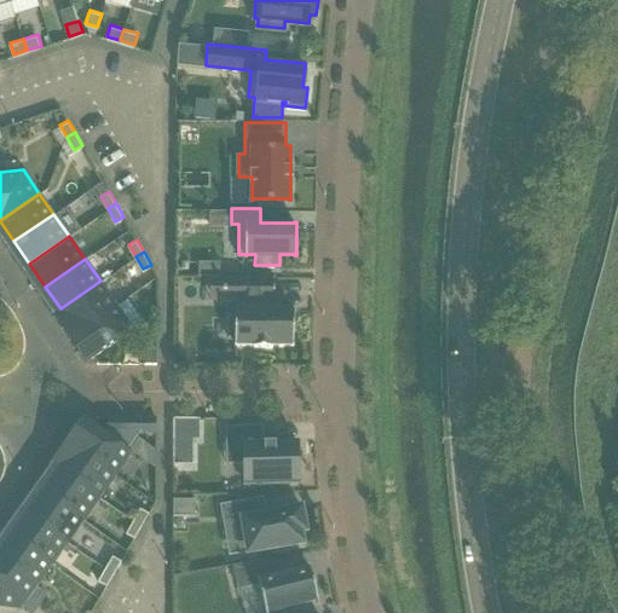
[(272,342),(294,342),(294,307),(267,307),(267,298),(275,298),(275,276),(226,276),(226,298),(240,298),(240,307),(236,307),(236,311),(231,311),(230,334),(236,334),(236,342),(254,342),(254,345),(272,345),(272,342)]
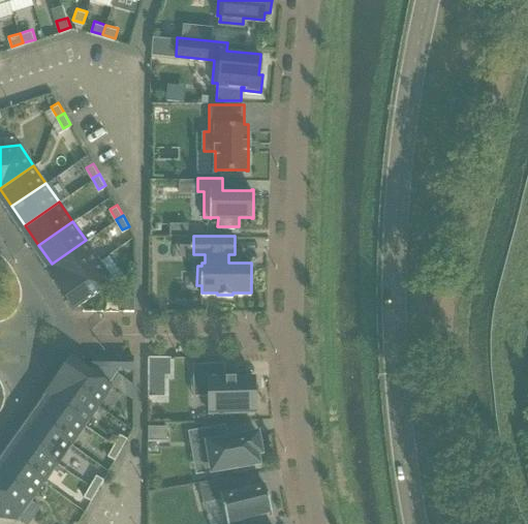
[(86,240),(52,264),(65,283),(99,259),(86,240)]
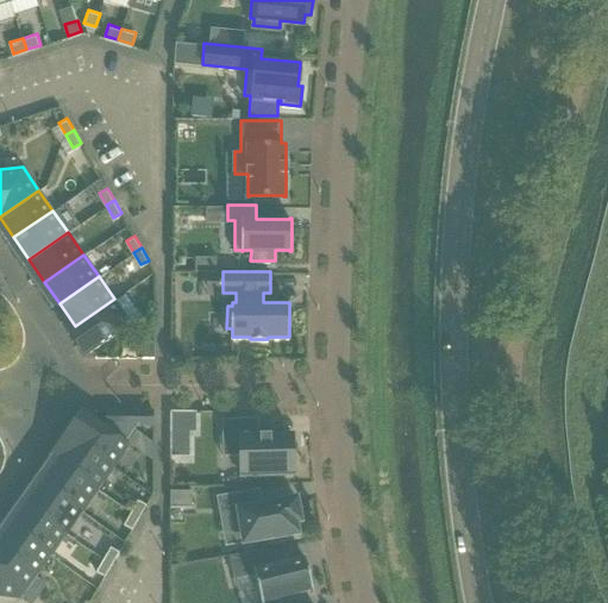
[(130,321),(114,299),(75,326),(91,349),(130,321)]
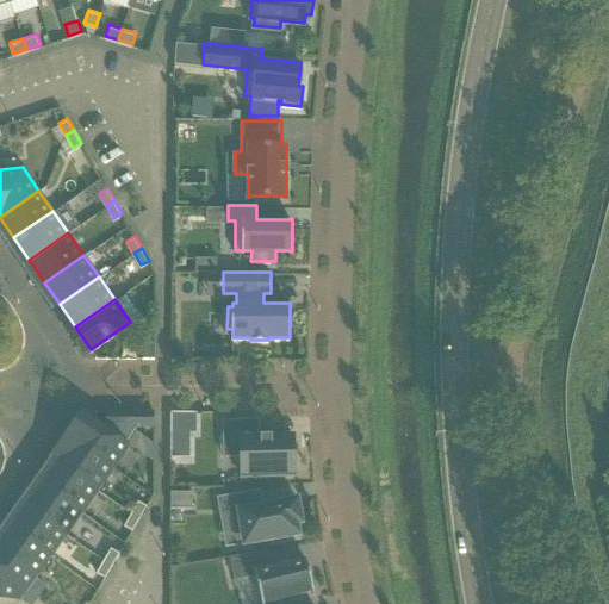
[(138,355),(155,355),(155,341),(138,341),(138,355)]
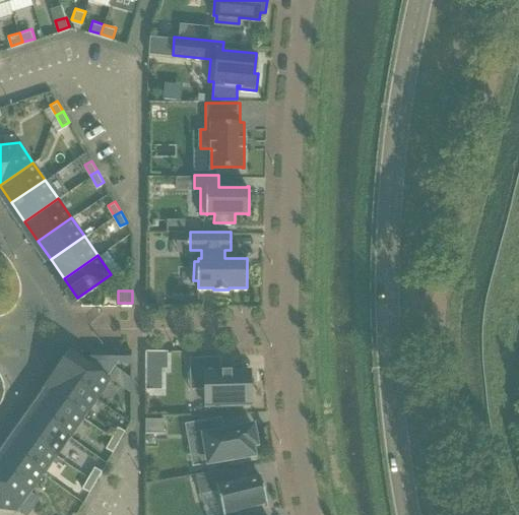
[(77,352),(63,372),(96,396),(110,376),(108,374),(115,364),(117,361),(117,348),(103,347),(90,347),(90,362),(78,353),(77,352)]
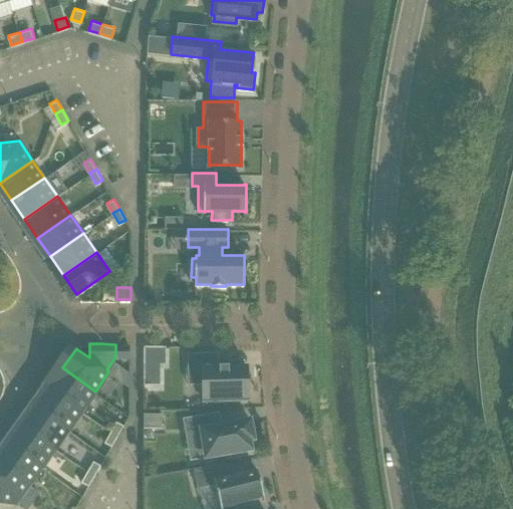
[(115,356),(130,356),(130,344),(115,343),(115,356)]
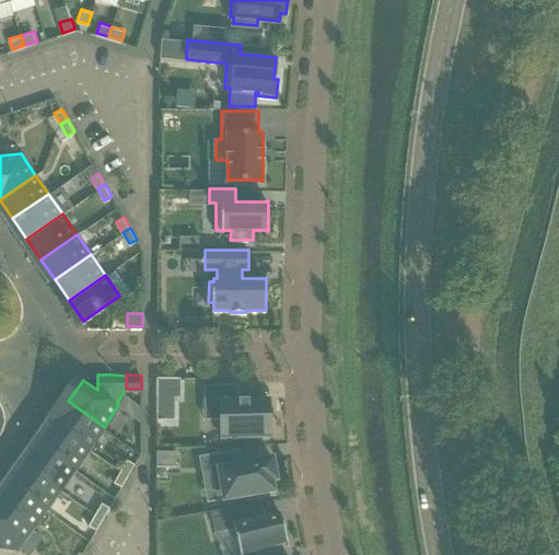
[(156,393),(175,393),(179,393),(181,393),(181,377),(178,377),(175,377),(172,377),(163,376),(156,376),(156,393)]
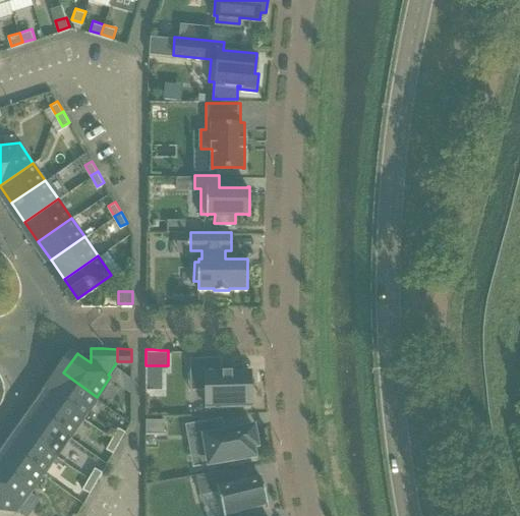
[(221,355),(190,356),(191,388),(205,388),(205,404),(252,403),(252,369),(221,370),(221,355)]
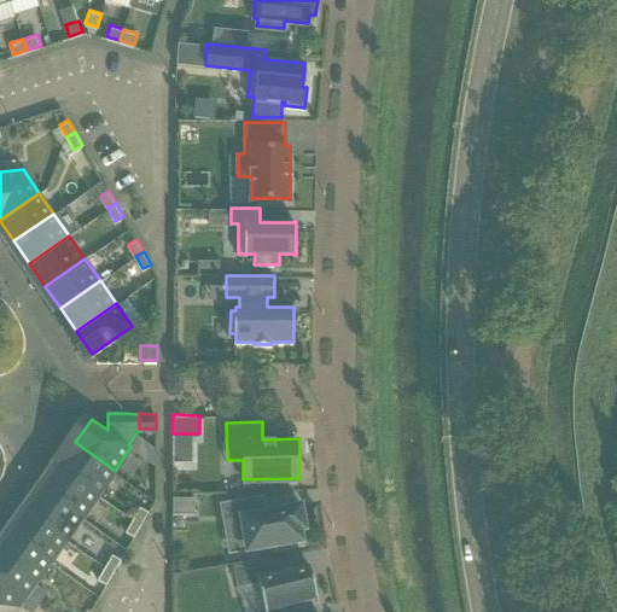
[(99,493),(115,471),(75,443),(59,465),(99,493)]
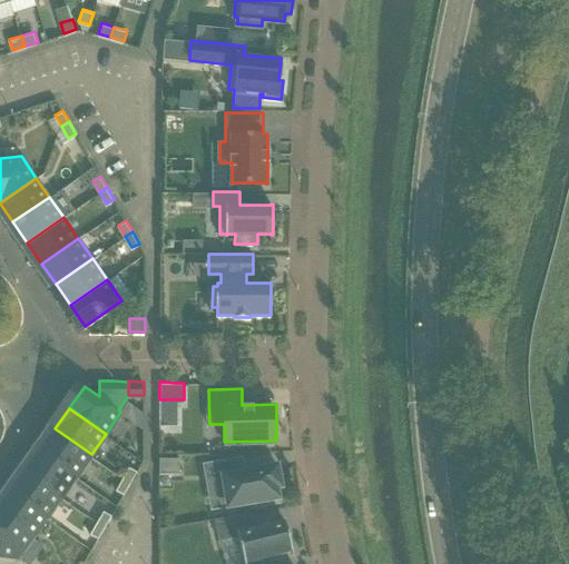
[(40,449),(76,475),(91,454),(55,428),(40,449)]
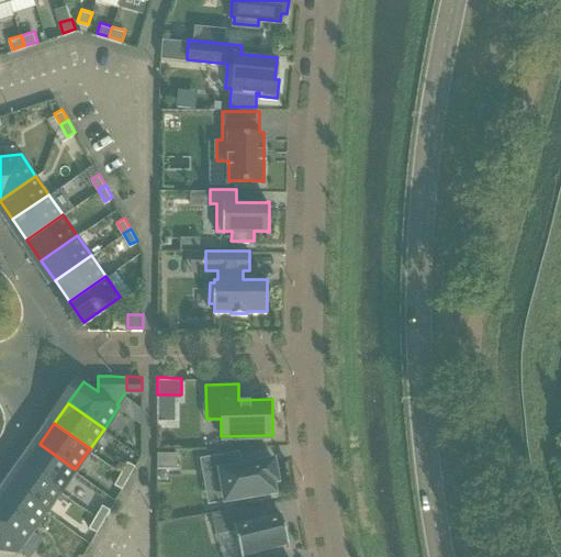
[(60,489),(75,469),(40,444),(25,464),(60,489)]
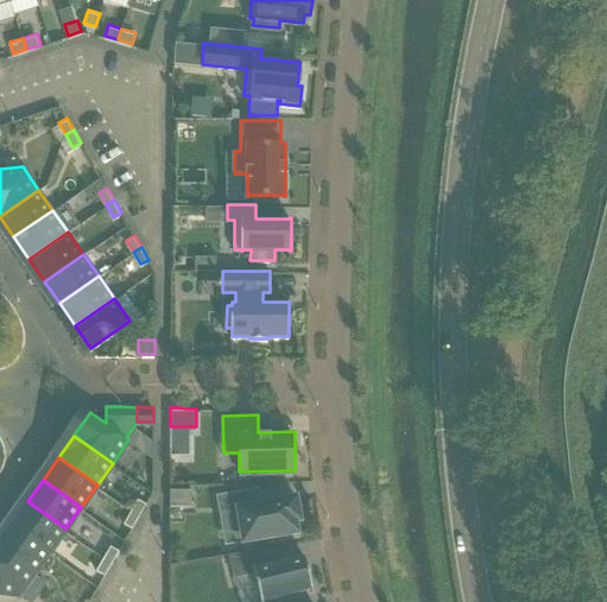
[(261,501),(259,486),(216,493),(220,507),(238,505),(244,537),(297,527),(296,519),(301,518),(297,495),(261,501)]
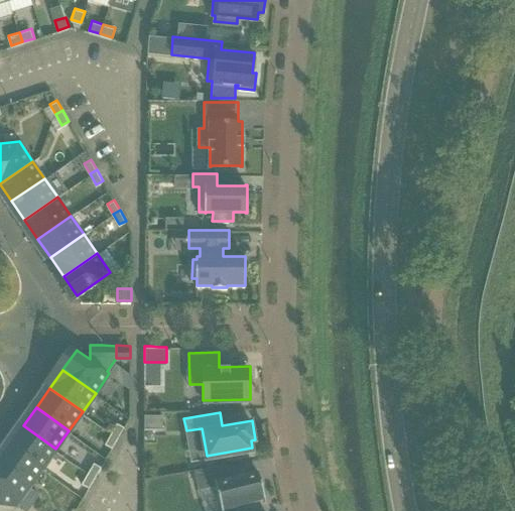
[(145,413),(145,427),(162,427),(163,413),(145,413)]
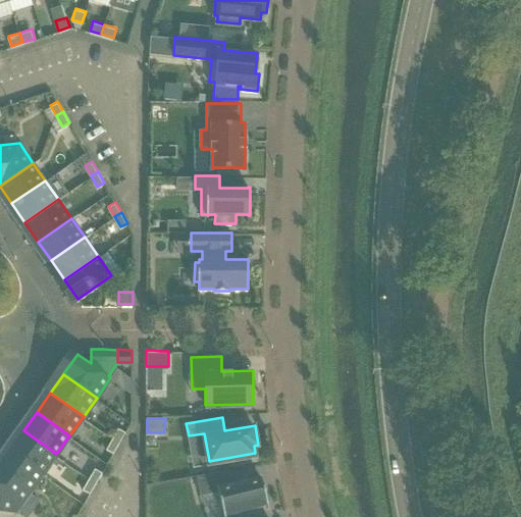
[(112,437),(119,442),(125,430),(118,426),(112,437)]
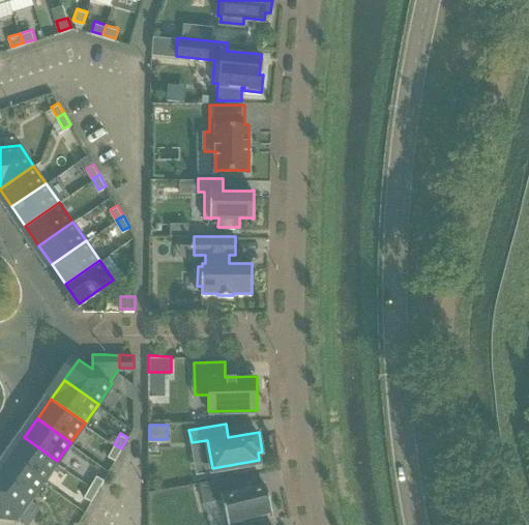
[(43,479),(57,461),(24,437),(10,456),(43,479)]
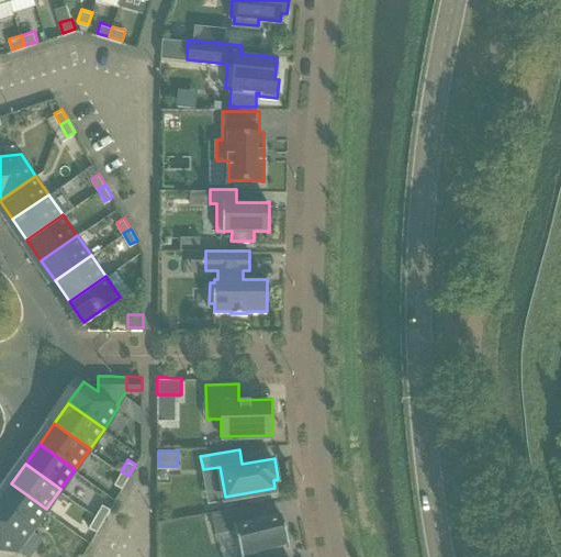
[(122,487),(128,476),(121,471),(114,482),(122,487)]
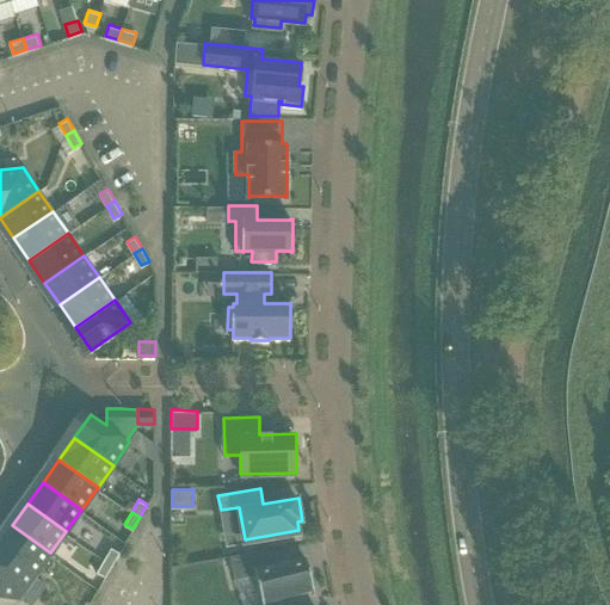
[(0,547),(36,573),(50,553),(12,525),(0,542),(0,547)]
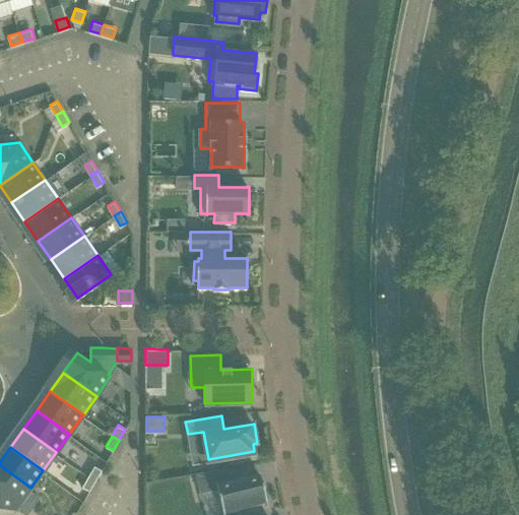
[(0,465),(0,505),(16,508),(30,488),(0,465)]
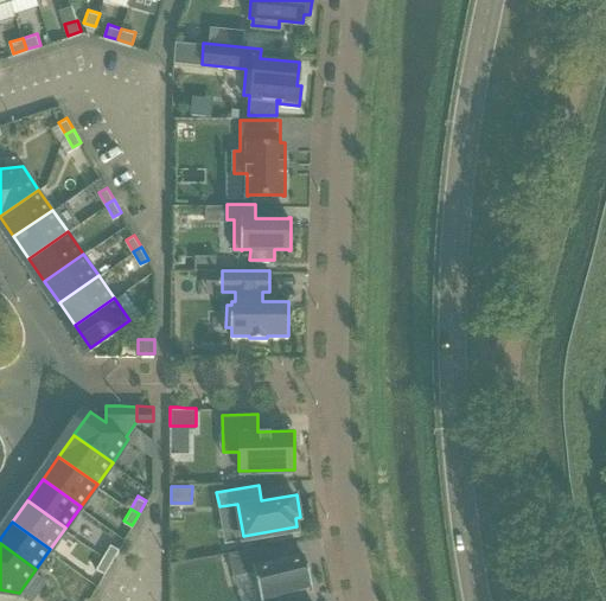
[(112,560),(119,548),(110,543),(103,555),(112,560)]
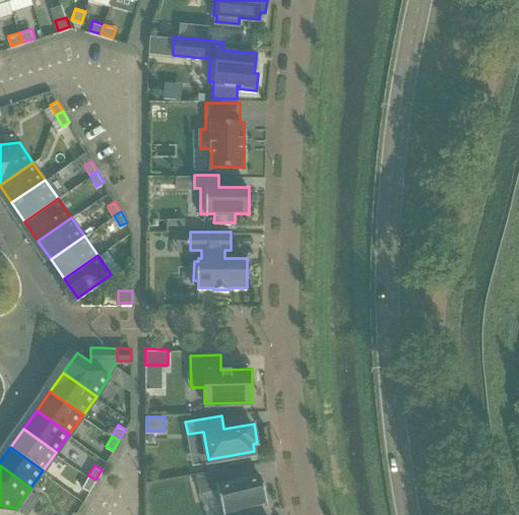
[(259,473),(259,475),(233,481),(229,467),(196,473),(201,491),(219,487),(225,514),(228,514),(226,512),(266,502),(266,504),(268,503),(267,502),(261,474),(260,472),(259,473)]
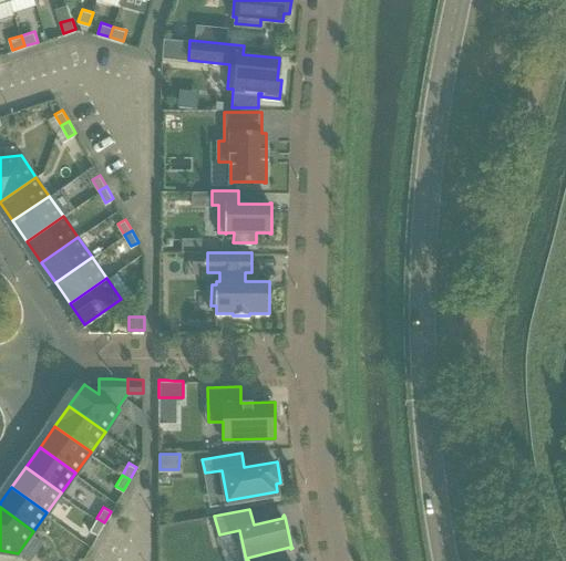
[(98,534),(104,522),(96,518),(90,530),(98,534)]
